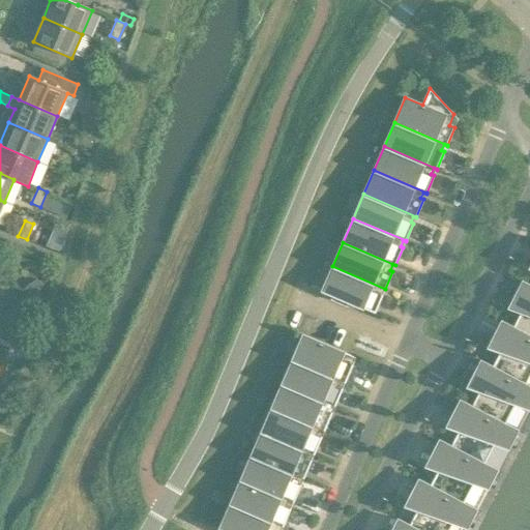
[(385,289),(332,266),(322,291),(333,295),(331,299),(347,305),(348,301),(375,314),(383,295),(380,294),(382,288),(385,289)]
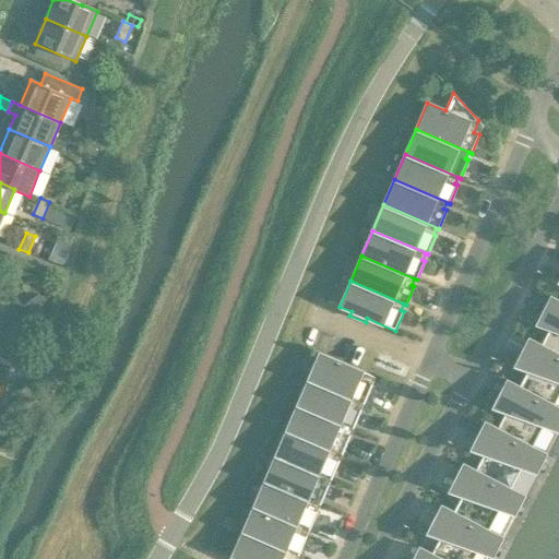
[(39,296),(25,307),(40,312),(46,298),(39,296)]
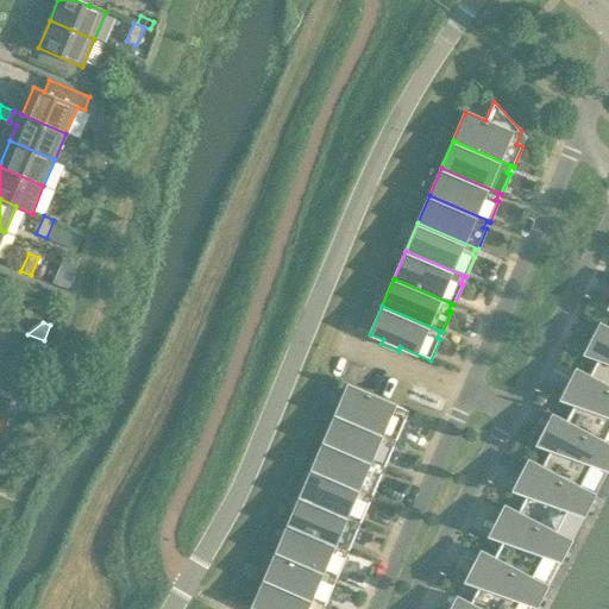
[(577,369),(576,370),(608,387),(608,328),(600,324),(585,353),(598,358),(590,375),(577,369)]
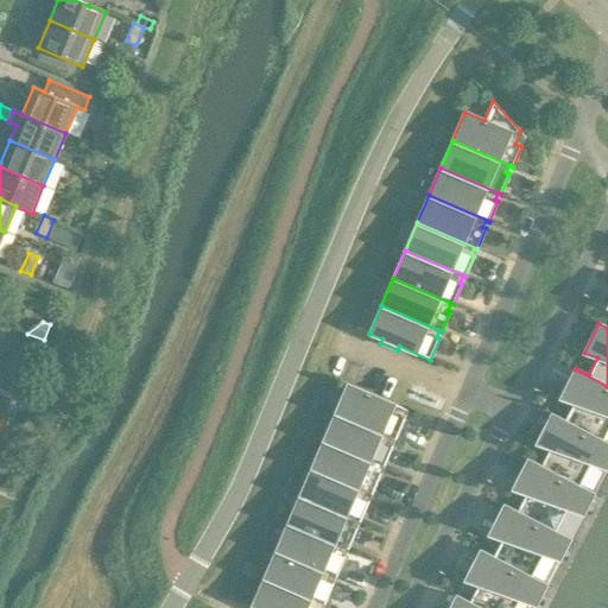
[(607,386),(575,369),(561,398),(574,403),(565,420),(552,413),(551,415),(607,443),(607,442),(603,441),(607,431),(607,386)]
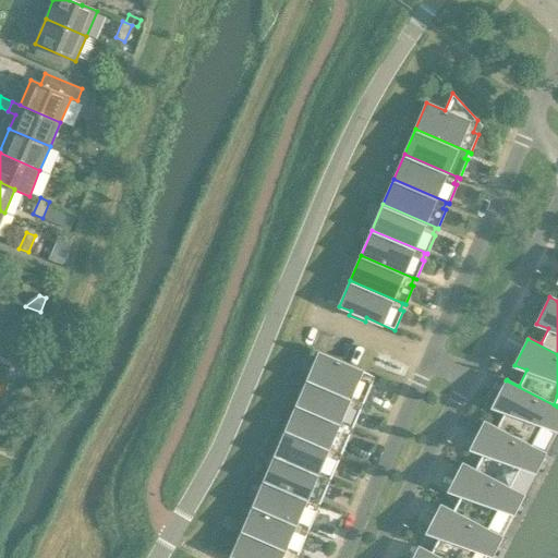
[(21,352),(17,360),(29,365),(33,356),(21,352)]
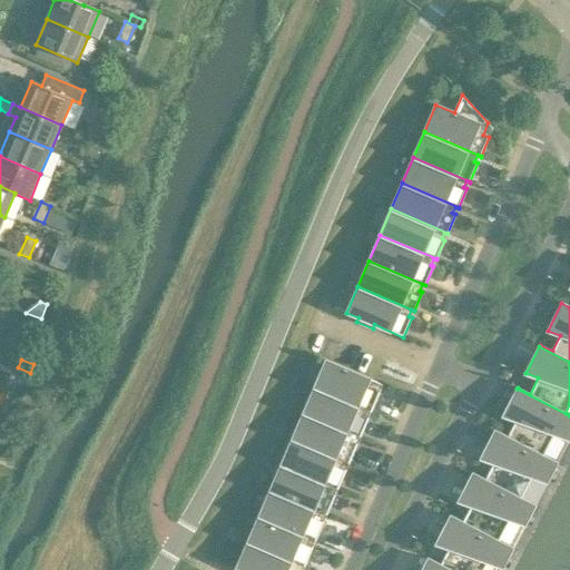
[(315,386),(371,411),(380,392),(373,390),(376,382),(326,360),(315,386)]
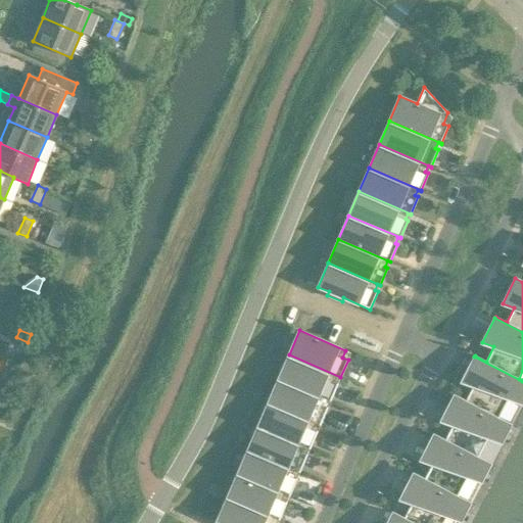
[(279,378),(330,400),(338,383),(335,382),(337,377),(340,378),(340,377),(289,354),(279,378)]
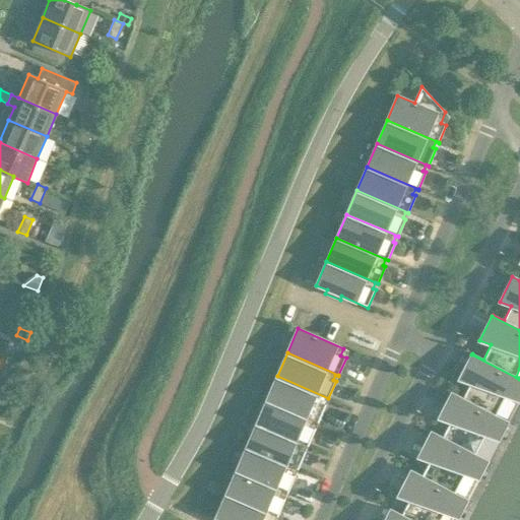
[(519,379),(471,354),(459,379),(470,383),(463,398),(452,392),(451,393),(509,424),(509,423),(496,415),(506,396),(515,399),(519,384),(519,379)]
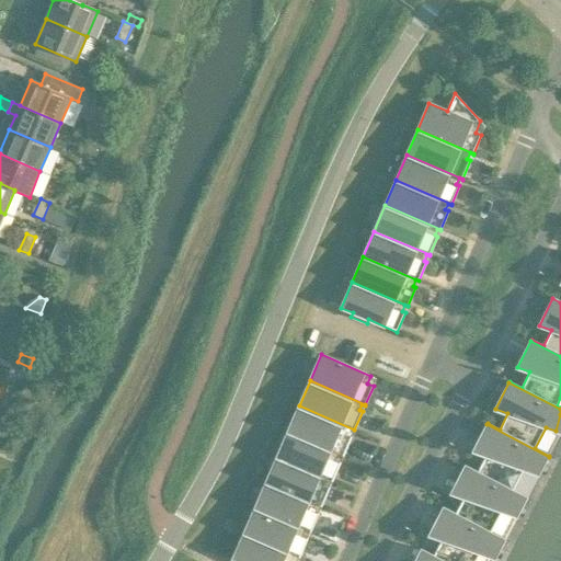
[(2,402),(0,407),(0,412),(8,416),(12,407),(2,402)]
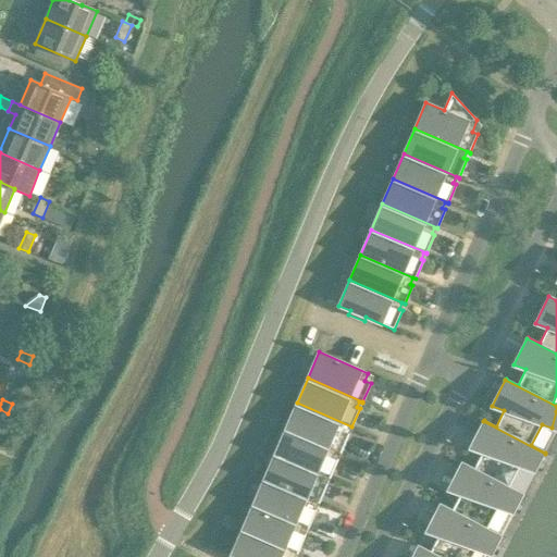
[(286,429),(342,452),(349,434),(346,432),(348,426),(351,428),(351,426),(297,403),(286,429)]
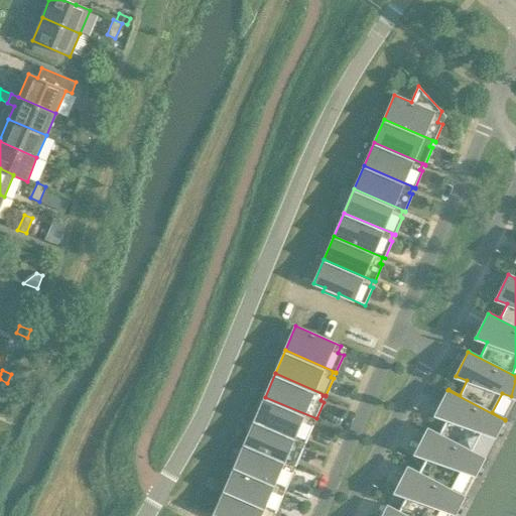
[(428,427),(427,428),(485,459),(485,458),(472,450),(482,431),(491,434),(497,416),(504,420),(505,420),(447,390),(435,414),(446,418),(439,433),(428,427)]
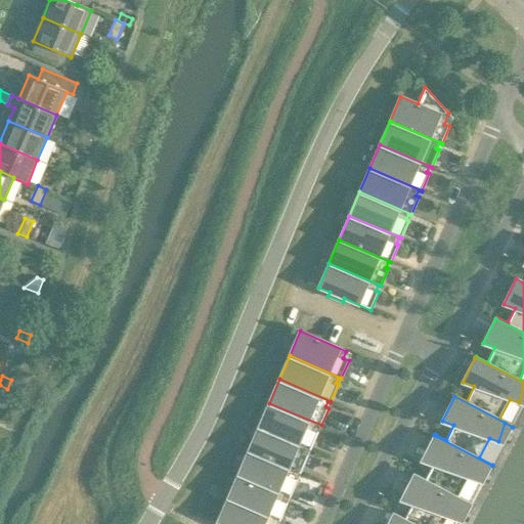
[(259,427),(311,449),(318,432),(315,431),(317,425),(320,426),(321,425),(269,403),(259,427)]
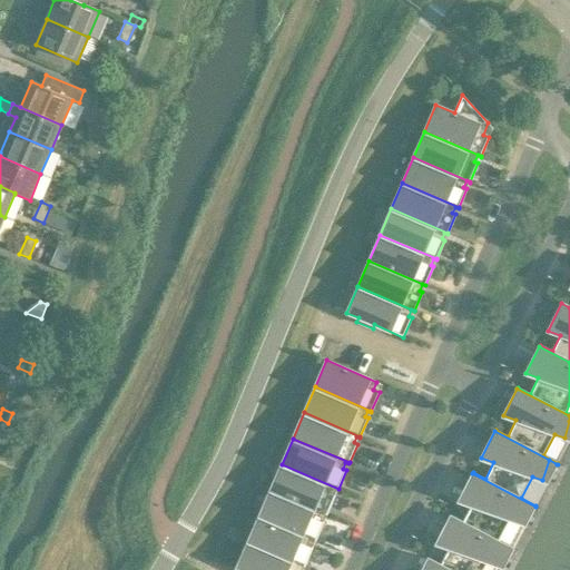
[(271,490),(327,514),(335,495),(332,494),(334,488),(337,489),(338,489),(282,464),(271,490)]
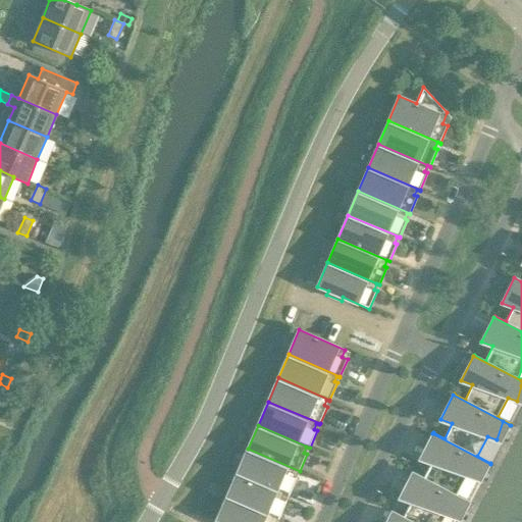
[(490,464),(432,433),(420,459),(431,463),(424,477),(413,472),(412,473),(469,503),(470,503),(457,496),(467,476),(476,479),(482,461),(489,464),(490,464)]
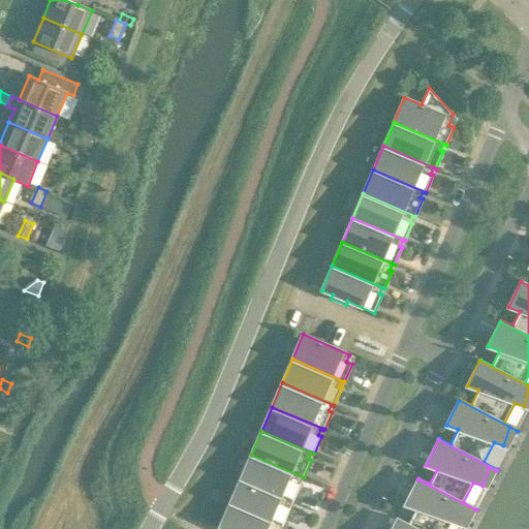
[(241,478),(293,501),(301,484),(298,483),(300,476),(303,477),(304,477),(251,455),(241,478)]
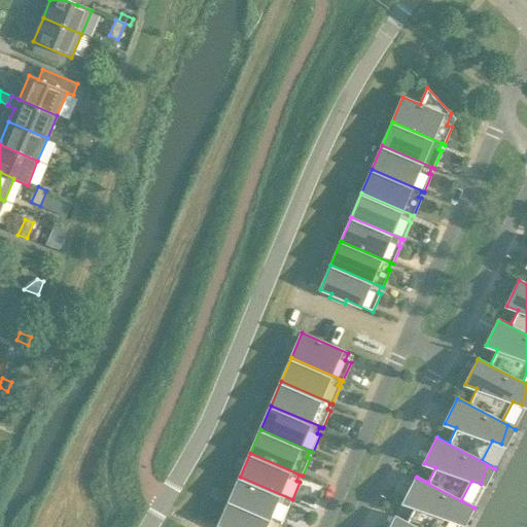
[(230,500),(282,523),(289,505),(286,504),(289,498),(291,500),(292,499),(240,477),(230,500)]
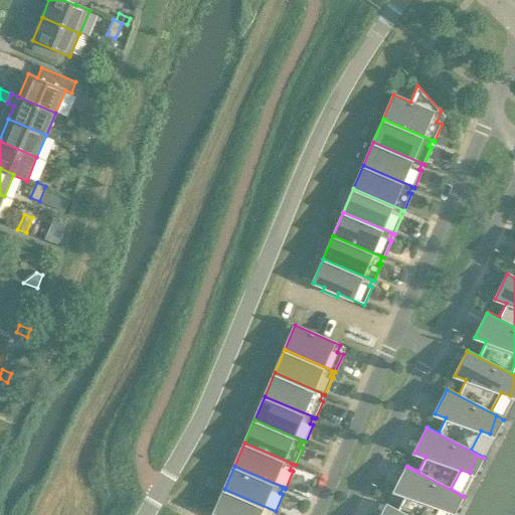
[(463,496),(406,467),(394,491),(405,495),(398,510),(387,504),(386,505),(405,514),(437,514),(441,508),(450,511),(456,493),(463,497),(463,496)]
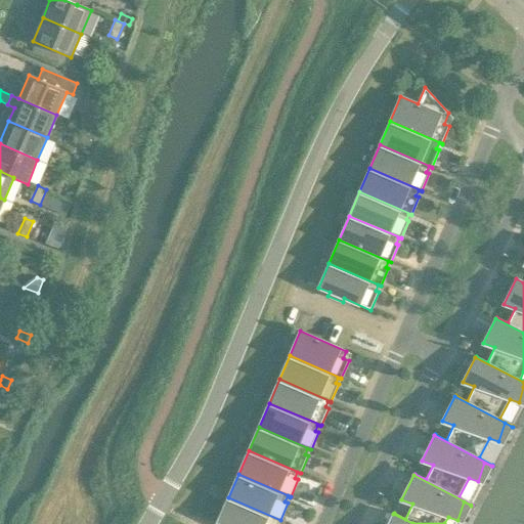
[(280,520),(228,497),(218,522),(222,523),(274,523),(277,520),(279,521),(280,520)]
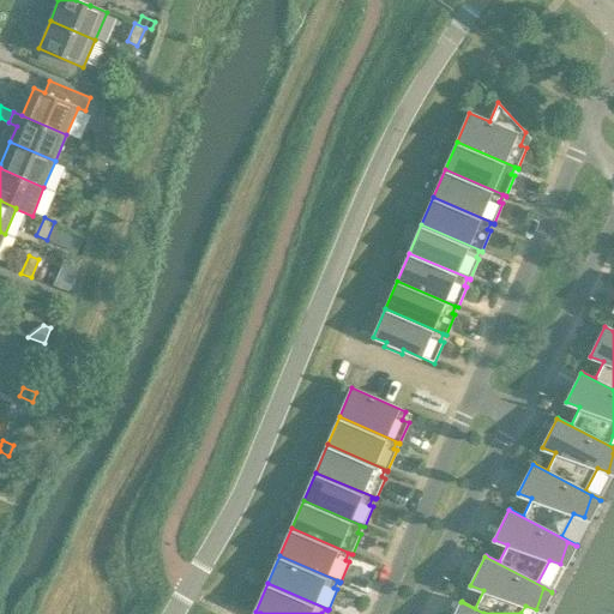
[(483,613),(461,602),(455,613),(483,613)]
